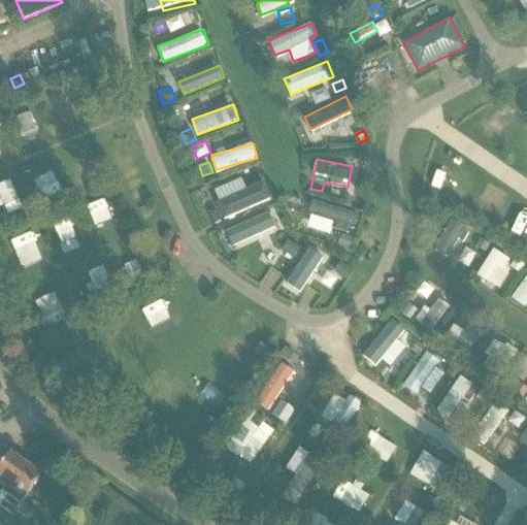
[(243,176),(215,187),(220,199),(248,189),(243,176)]
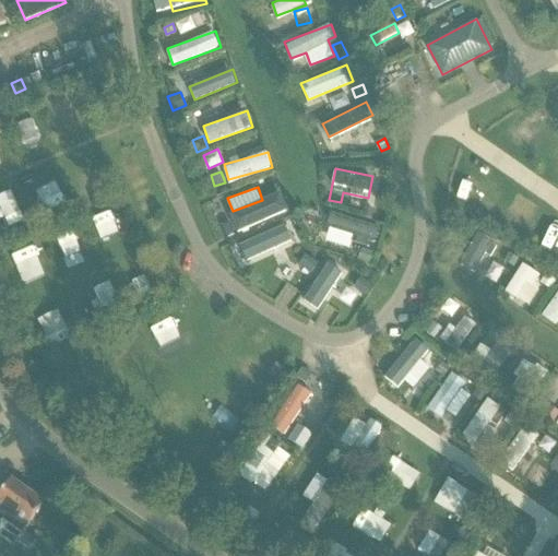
[(237,228),(289,212),(284,193),(232,210),(237,228)]
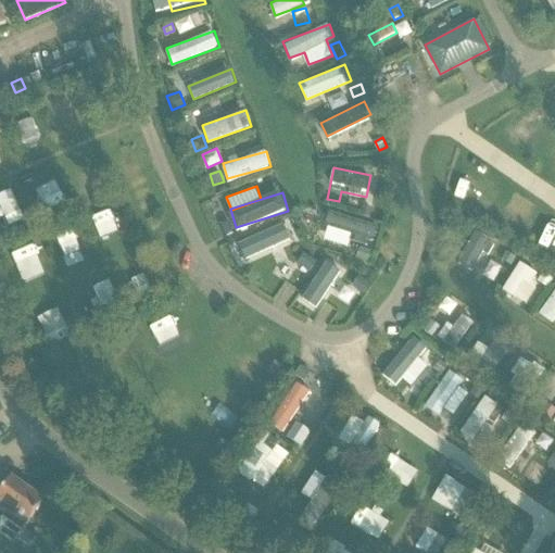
[(362,206),(360,217),(368,220),(370,209),(362,206)]
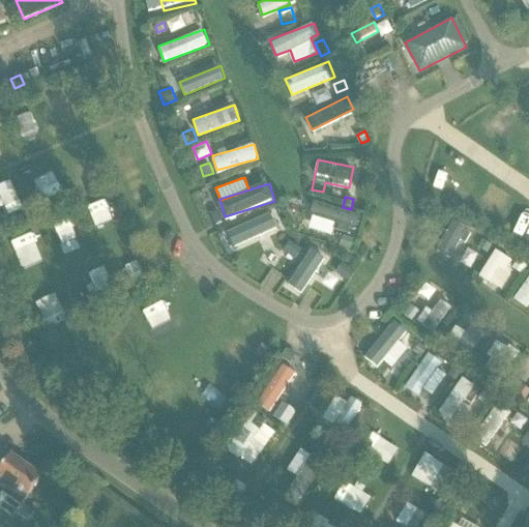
[(333,231),(335,203),(312,202),(310,229),(333,231)]
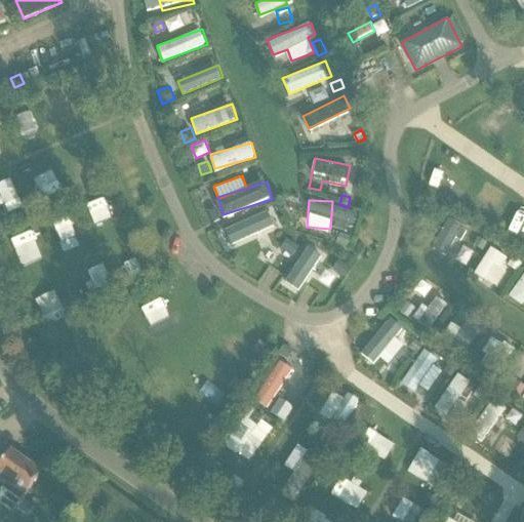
[(330,223),(352,230),(358,211),(336,204),(330,223)]
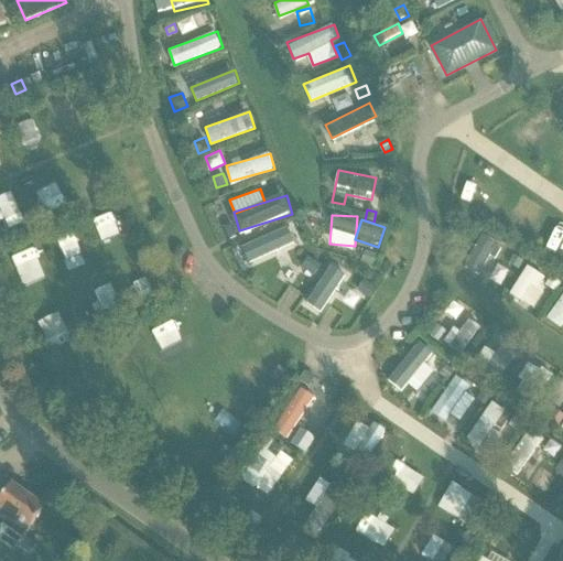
[(233,223),(224,226),(228,238),(237,235),(233,223)]
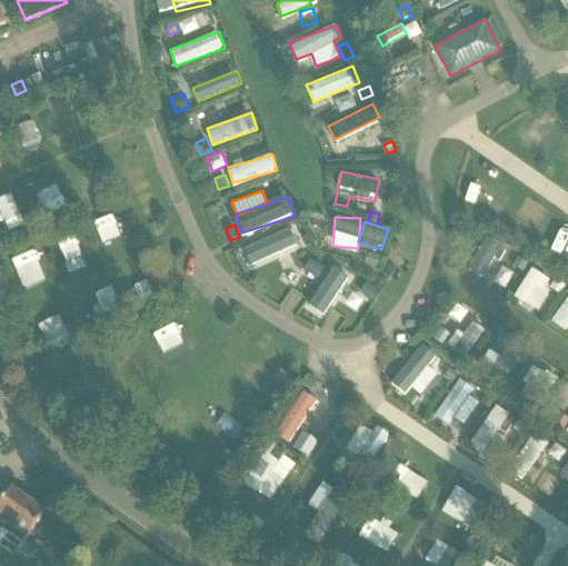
[(286,228),(263,238),(272,258),(295,248),(286,228)]
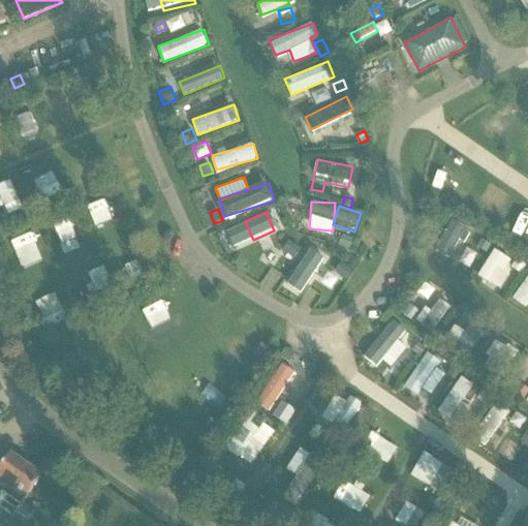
[(441,251),(459,259),(473,230),(456,222),(441,251)]
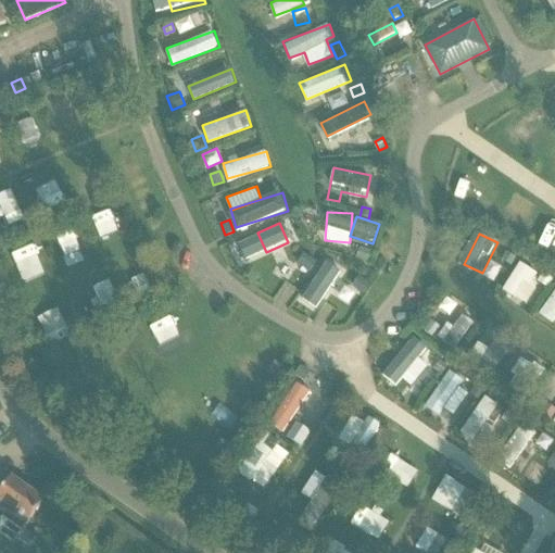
[(364,248),(361,259),(368,261),(371,250),(364,248)]
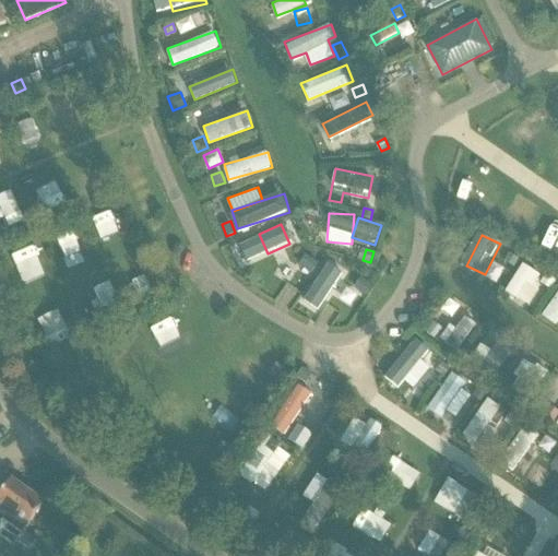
[(509,251),(503,260),(512,264),(517,257),(509,251)]
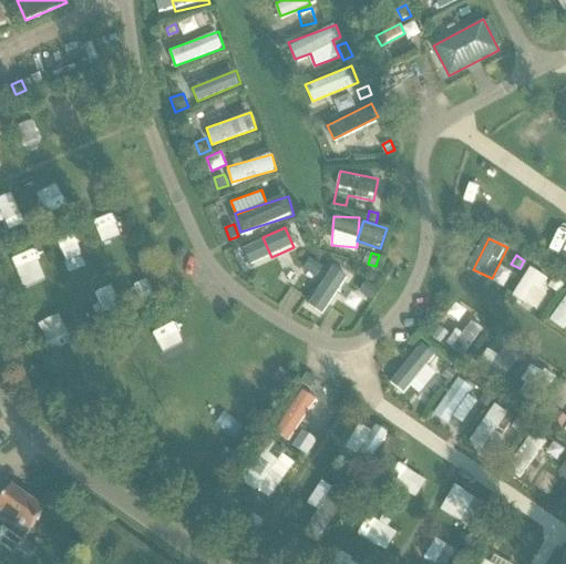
[(314,260),(307,269),(316,276),(322,266),(314,260)]
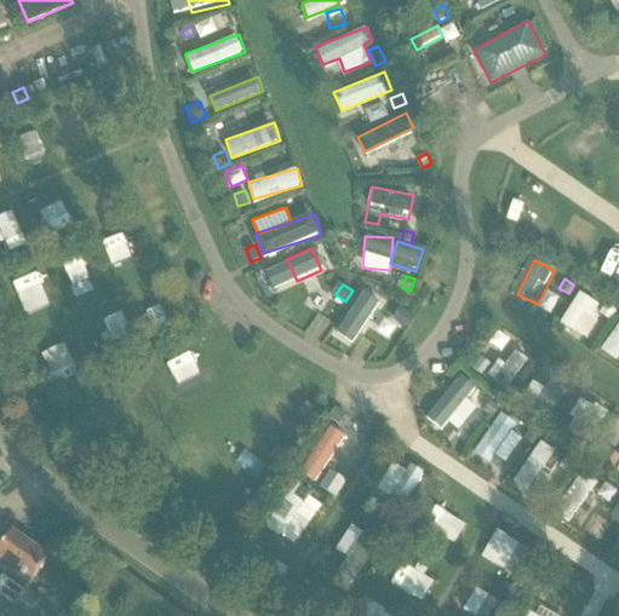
[(585,311),(594,297),(580,289),(561,323),(589,339),(600,320),(585,311)]
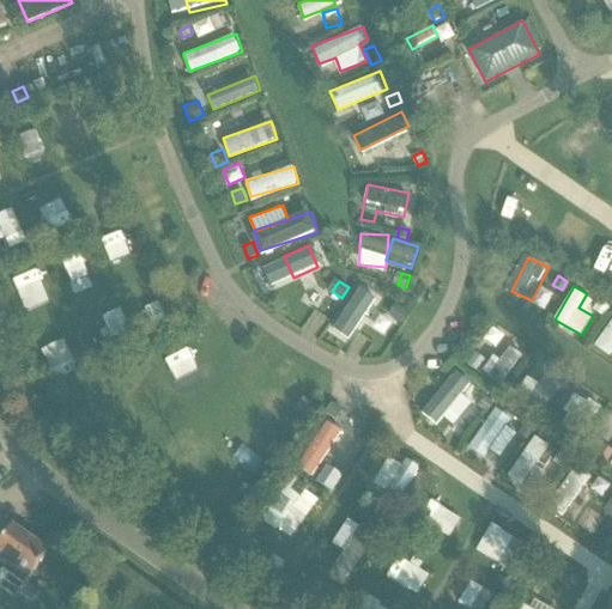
[(598,302),(592,310),(603,316),(609,308),(598,302)]
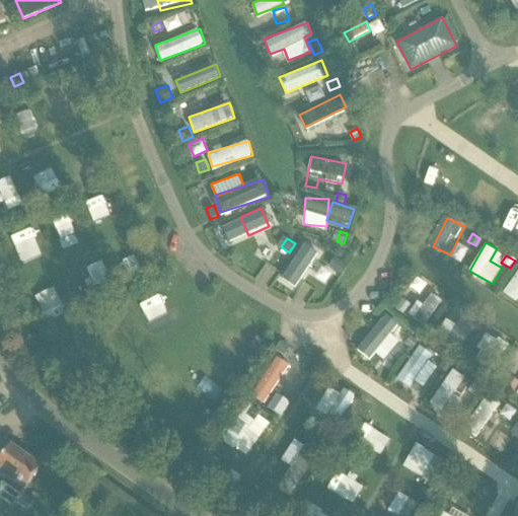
[(337,260),(330,268),(340,274),(345,265),(337,260)]
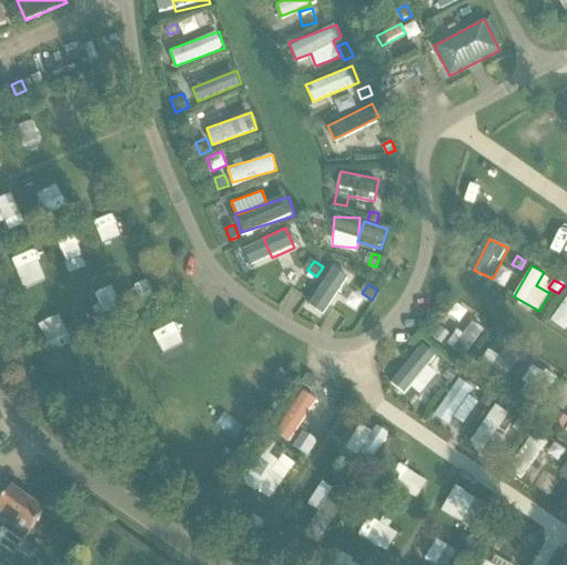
[(70,305),(46,315),(59,347),(83,338),(70,305)]
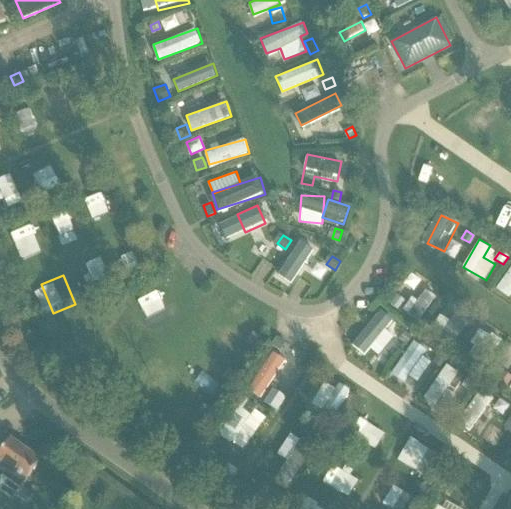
[(423,319),(436,291),(426,287),(419,302),(409,297),(403,310),(423,319)]
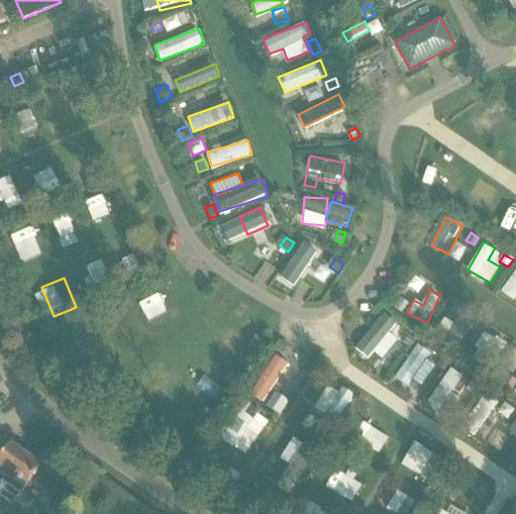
[(141,299),(146,317),(164,313),(159,294),(141,299)]
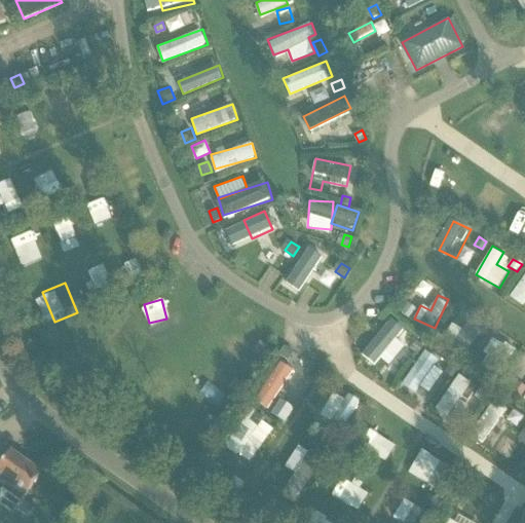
[(407,301),(401,310),(408,316),(415,308),(407,301)]
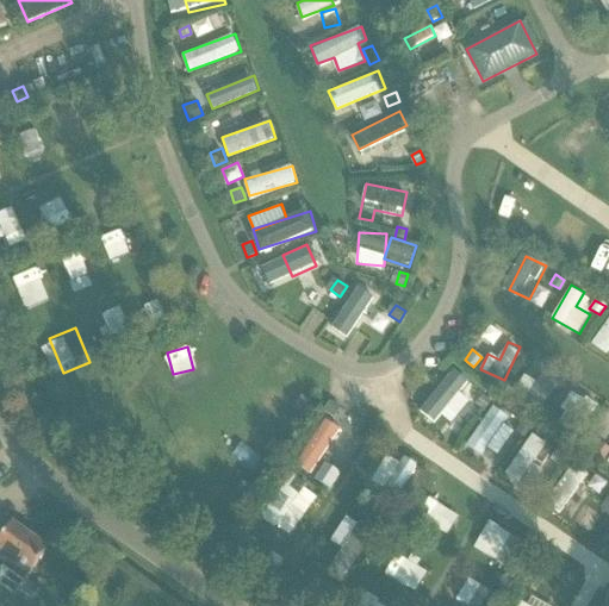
[(461,379),(446,404),(432,395),(423,408),(455,428),(478,389),(461,379)]
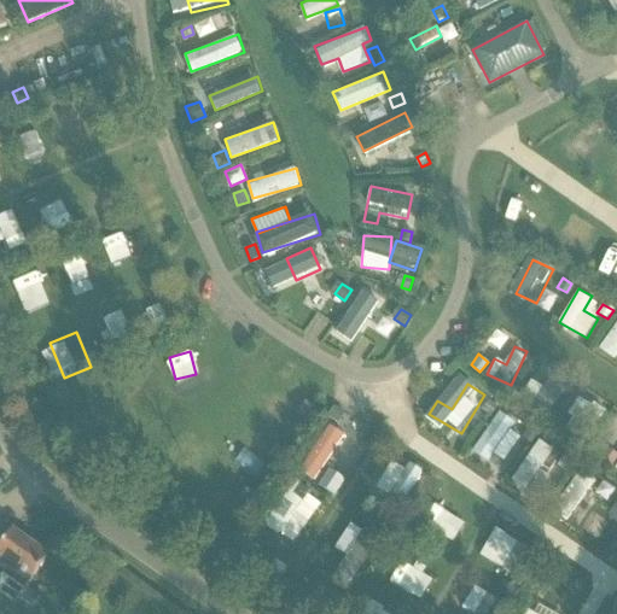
[(512,386),(507,393),(517,401),(522,392),(512,386)]
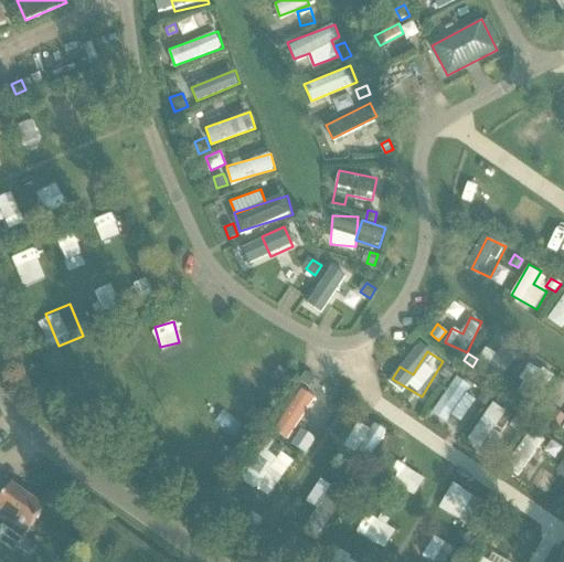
[(447,366),(440,373),(448,379),(455,371),(447,366)]
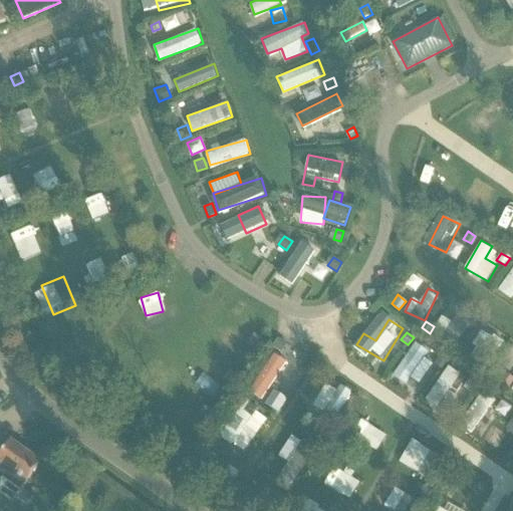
[(254,334),(249,341),(255,345),(260,338),(254,334)]
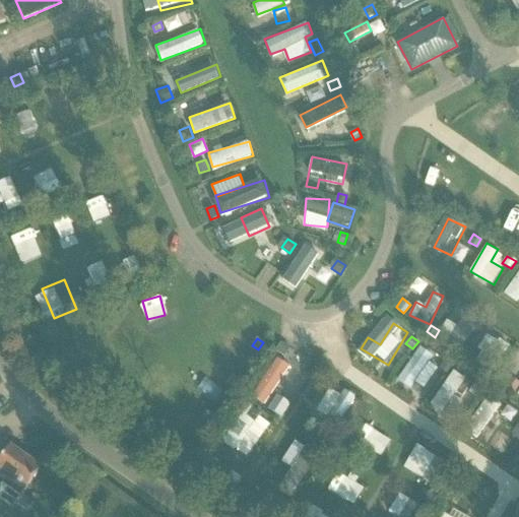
[(501,360),(508,342),(497,338),(490,356),(501,360)]
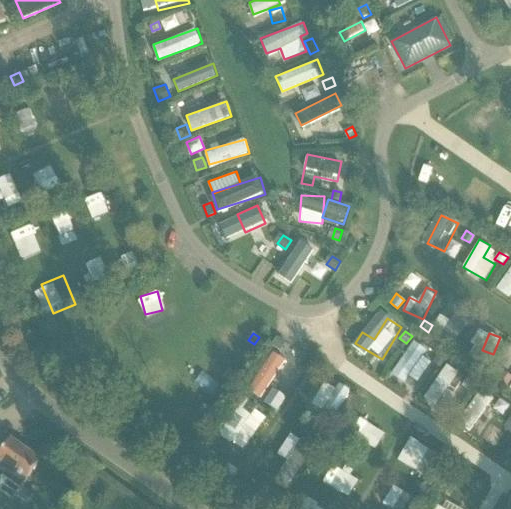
[(277,336),(271,345),(279,351),(286,341),(277,336)]
